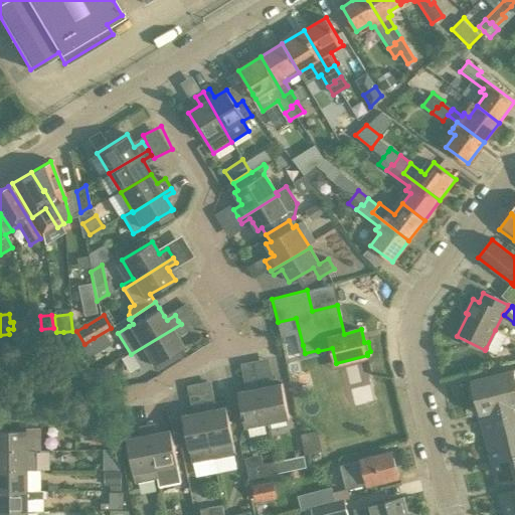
[(13,322),(13,329),(14,332),(34,330),(32,320),(13,322)]
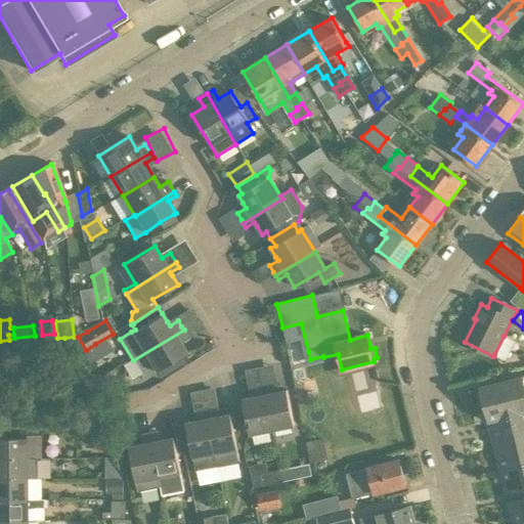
[(184,330),(133,360),(140,373),(160,377),(187,359),(184,353),(185,352),(178,340),(186,335),(184,330)]
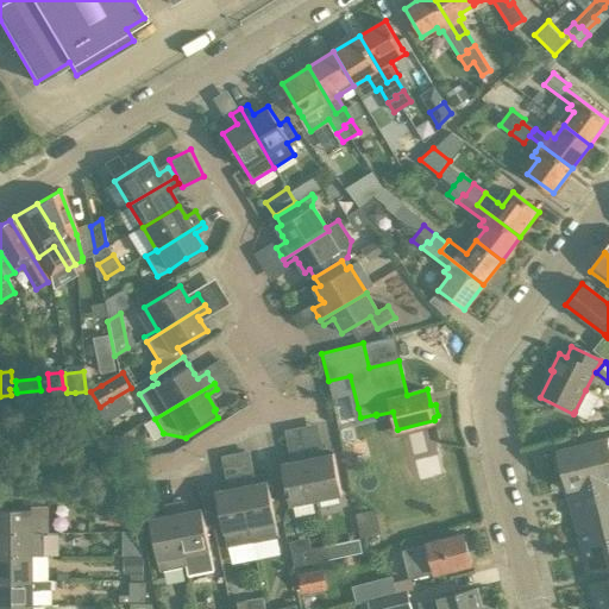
[(136,451),(125,433),(112,441),(121,458),(136,451)]
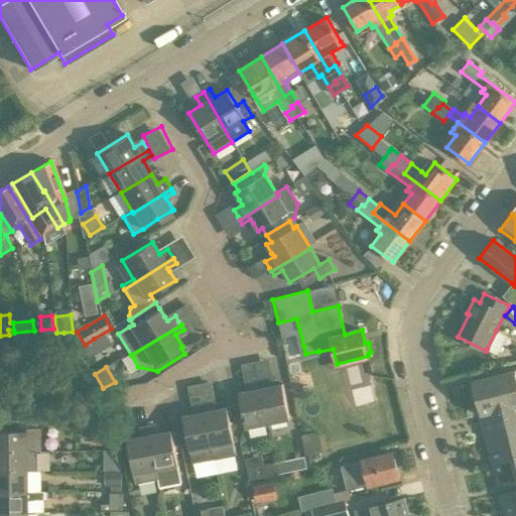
[(473,382),(482,421),(500,416),(498,411),(514,407),(515,406),(515,373),(515,371),(473,382)]
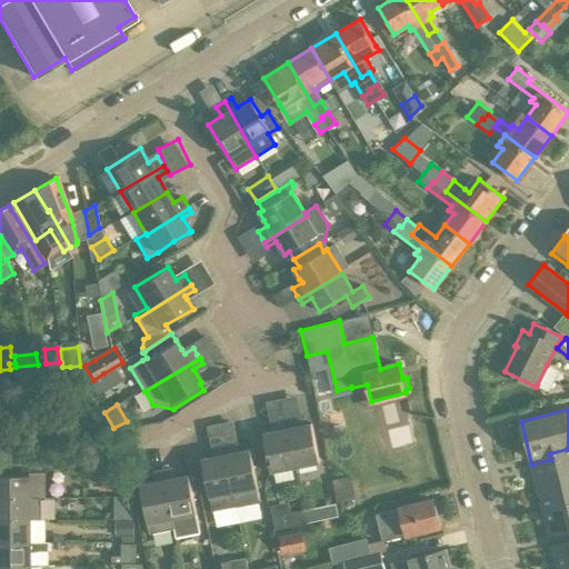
[(295,417),(286,418),(296,467),(319,462),(312,423),(302,426),(297,427),(295,417)]
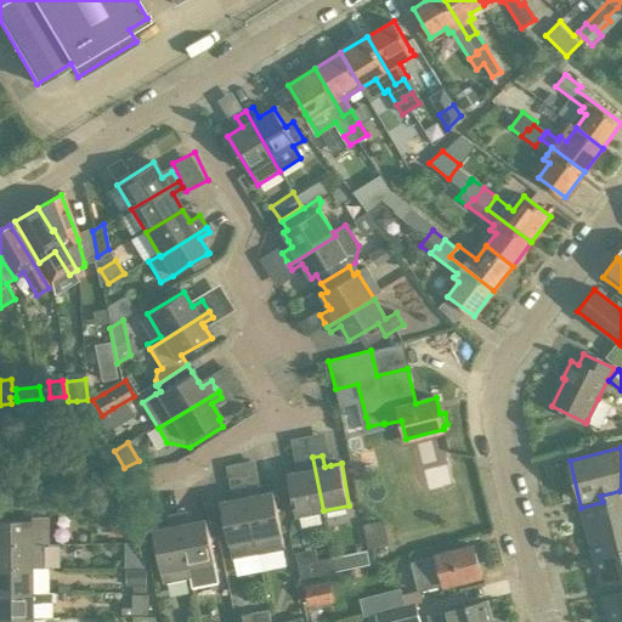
[(297,471),(288,474),(297,515),(323,510),(312,457),(311,457),(303,459),(305,470),(297,471)]
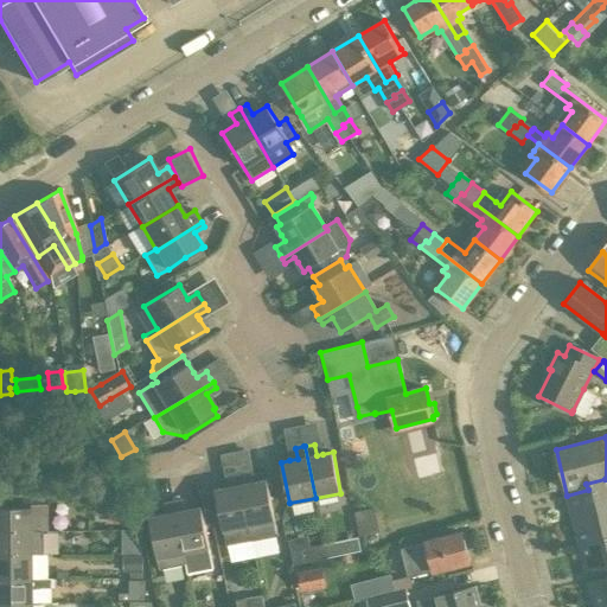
[(249,472),(242,473),(253,540),(278,535),(267,479),(251,483),(249,472)]
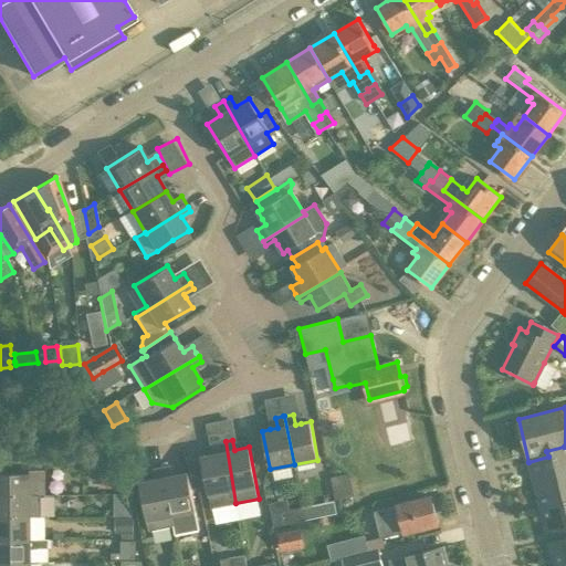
[(236,503),(226,441),(215,443),(217,453),(201,457),(211,509),(236,503)]
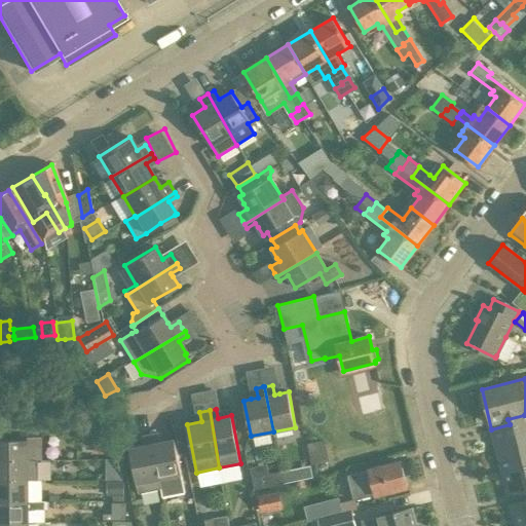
[(525,443),(525,421),(524,415),(508,419),(510,424),(491,429),(497,451),(525,443)]
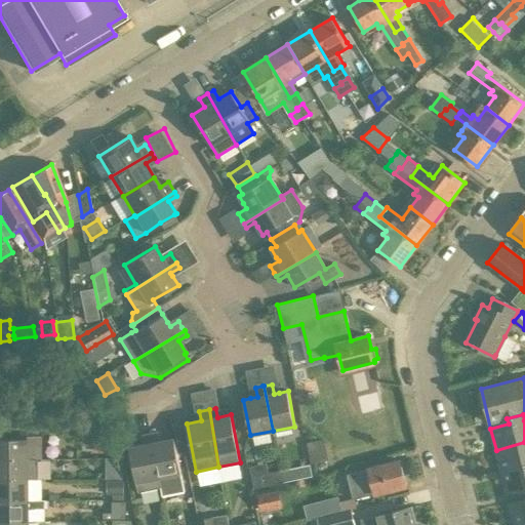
[(158,432),(153,433),(163,495),(185,491),(174,439),(160,441),(158,432)]
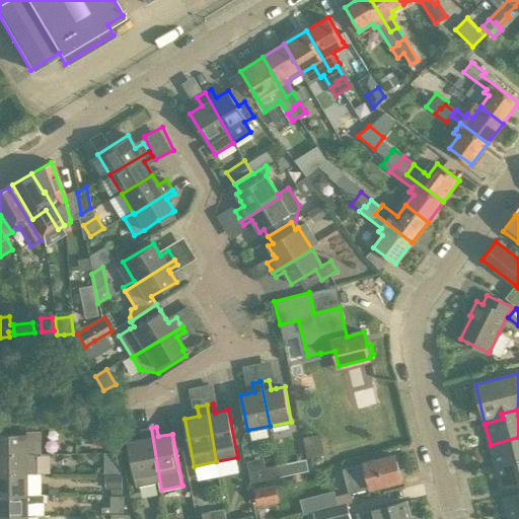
[(161,490),(151,428),(140,430),(142,439),(128,442),(137,486),(158,482),(160,490),(161,490)]
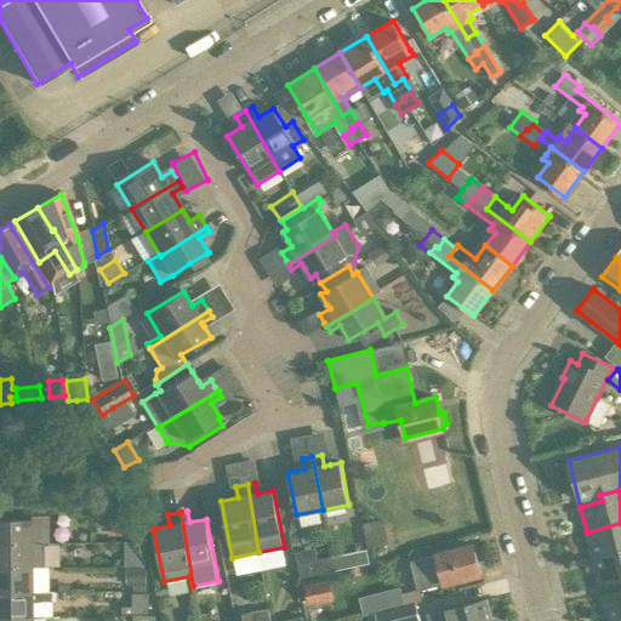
[(0,543),(43,543),(43,542),(30,542),(30,529),(50,529),(50,513),(30,513),(30,518),(0,518),(0,543)]
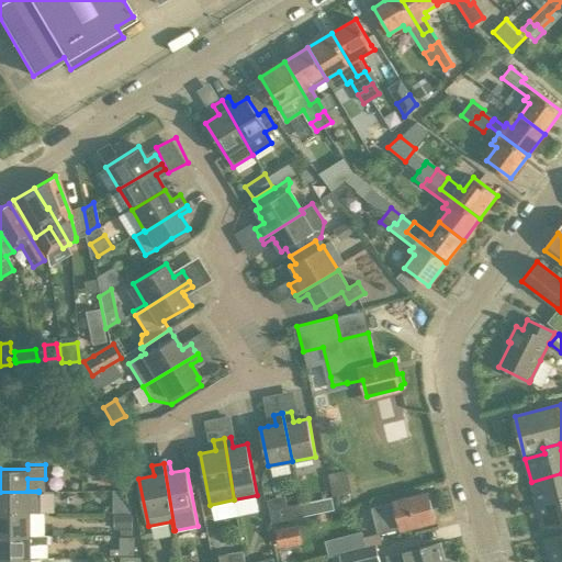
[(101,469),(101,485),(120,485),(120,464),(105,464),(105,469),(101,469)]
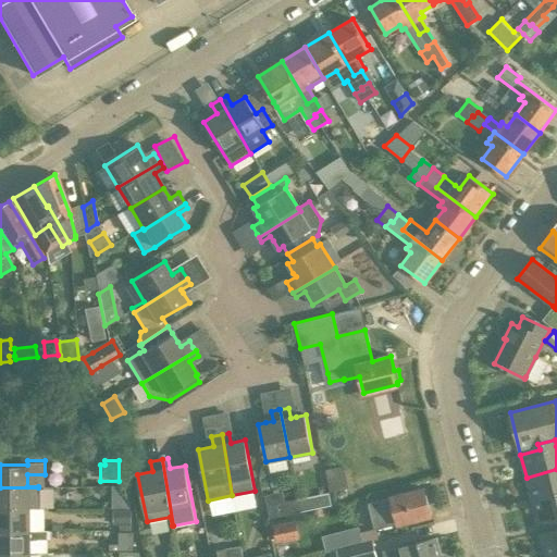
[(335,489),(353,485),(348,463),(330,467),(335,489)]
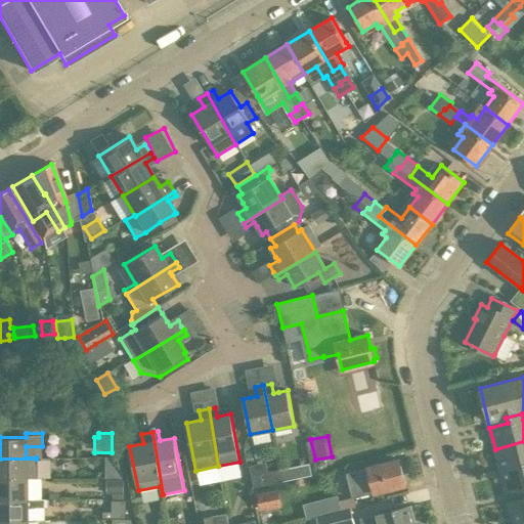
[(523,441),(495,449),(496,457),(500,472),(523,465),(523,441)]
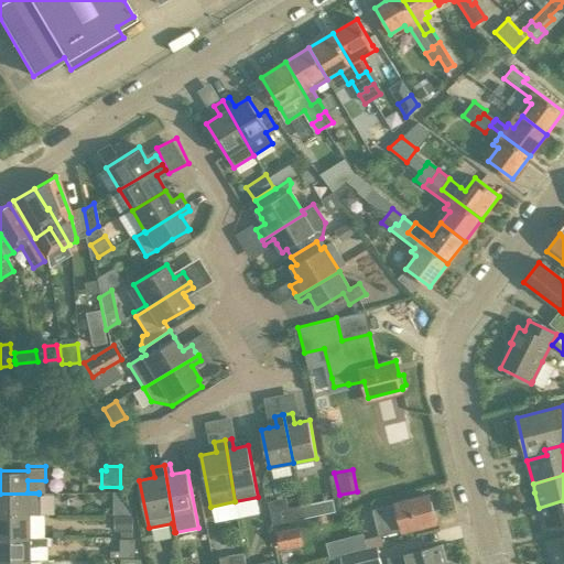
[(0,514),(28,516),(28,514),(39,514),(39,494),(0,494),(0,514)]
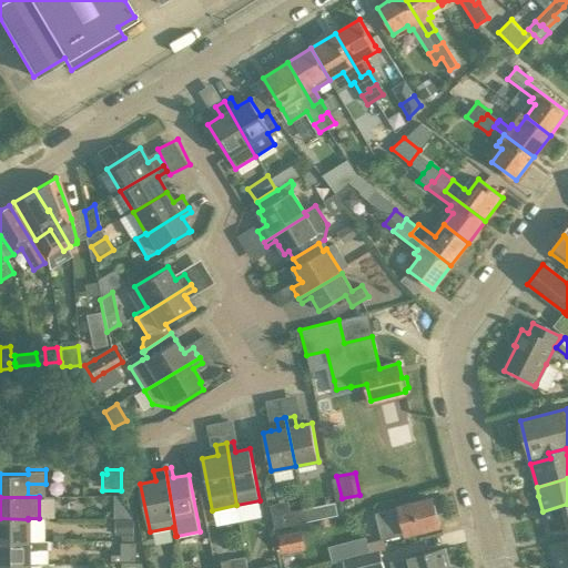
[(382,540),(439,526),(432,498),(375,513),(382,540)]
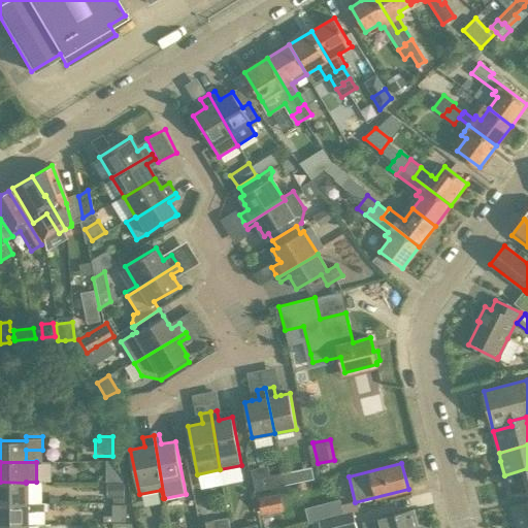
[(509,496),(527,491),(527,468),(504,475),(505,479),(509,496)]
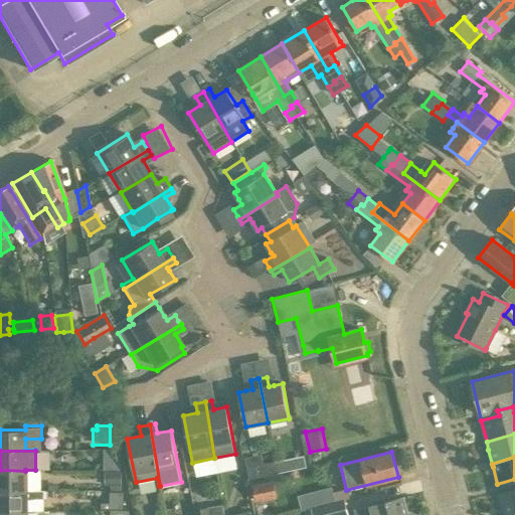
[(295,458),(275,462),(277,474),(297,470),(295,458)]
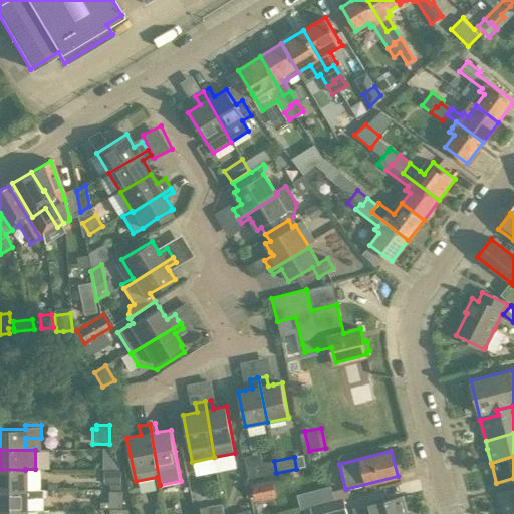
[(276,473),(274,461),(263,463),(254,465),(256,477),(276,473)]
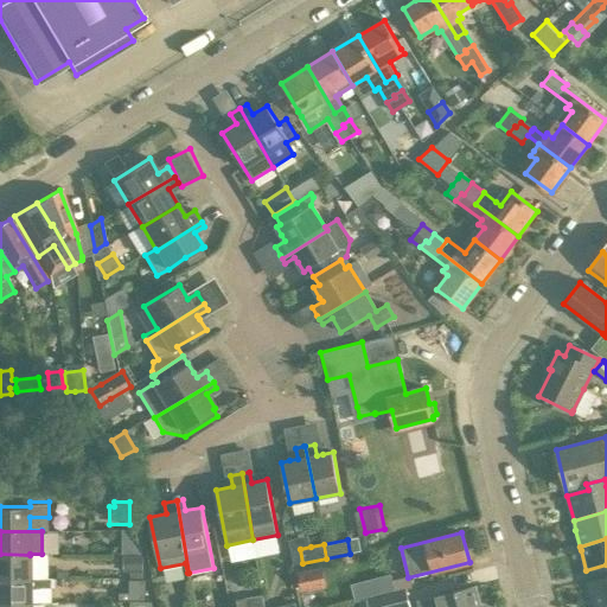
[(0,579),(50,579),(50,577),(30,577),(30,555),(0,554),(0,579)]
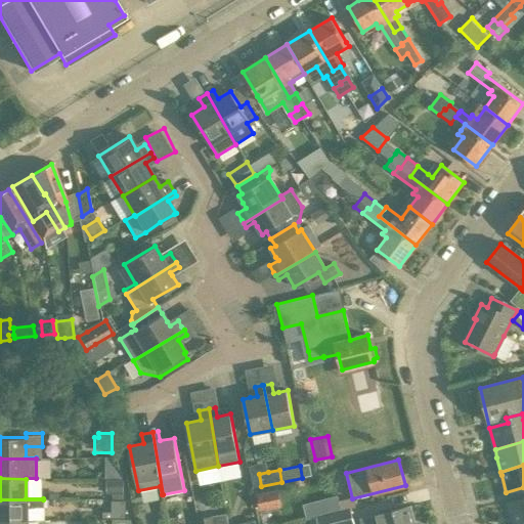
[(105,480),(106,493),(123,493),(123,480),(105,480)]
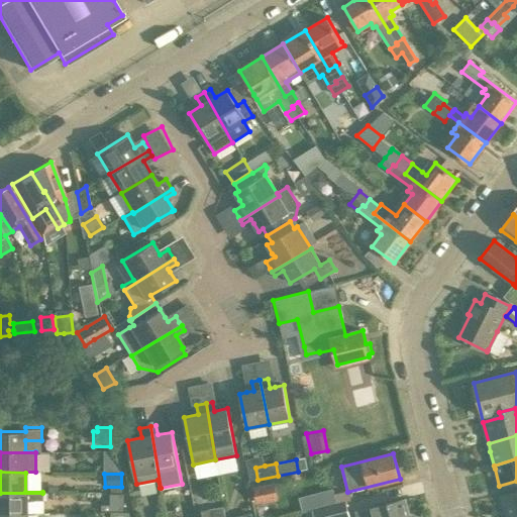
[(274,483),(252,487),(256,503),(278,498),(274,483)]
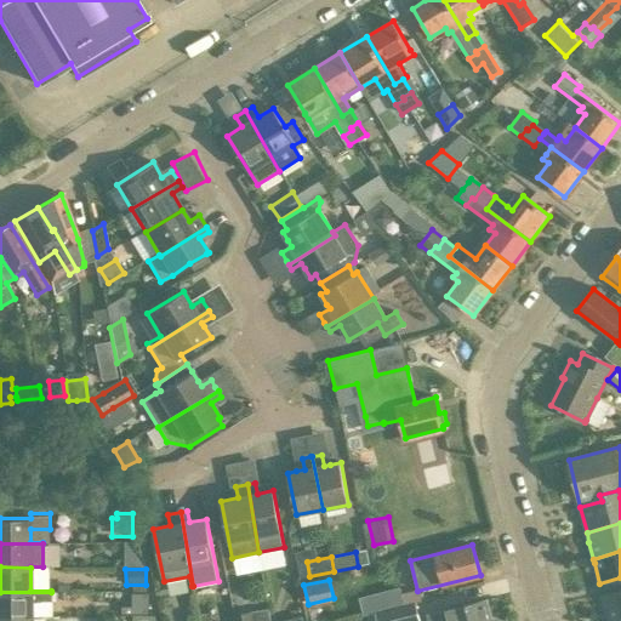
[(420,620),(416,602),(420,602),(417,590),(402,594),(404,605),(366,615),(368,620),(420,620)]
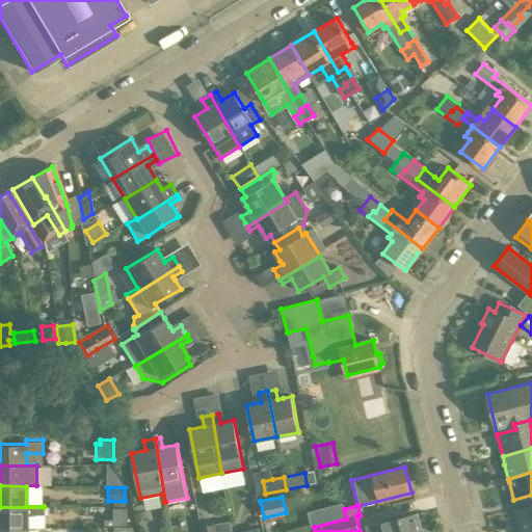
[(531,505),(515,510),(521,528),(521,531),(522,531),(531,529),(531,505)]
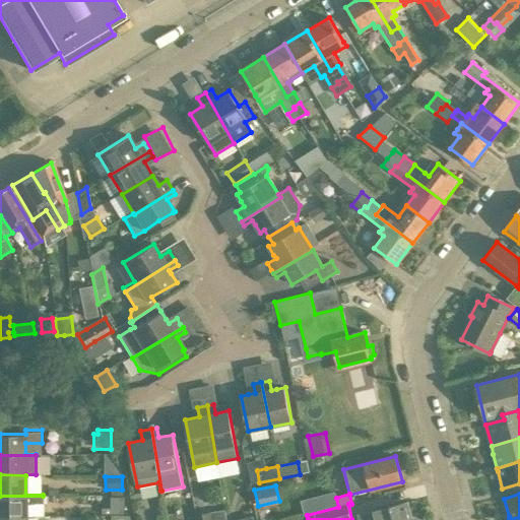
[(127,512),(129,496),(114,495),(113,511),(127,512)]
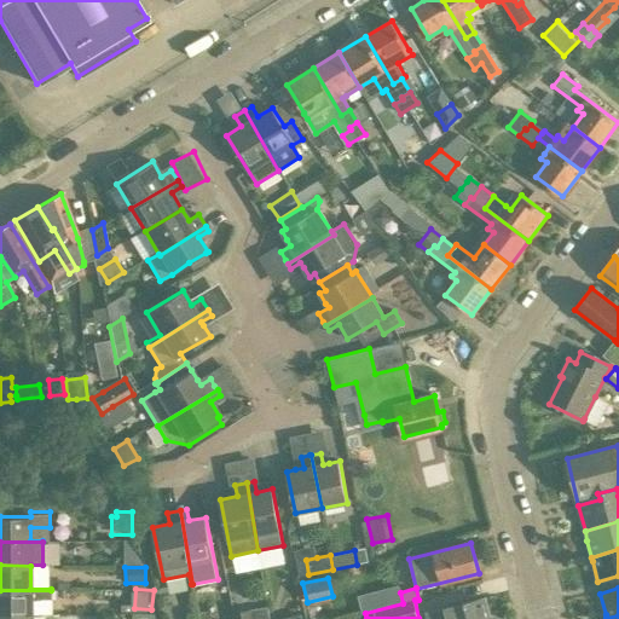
[(0,614),(30,614),(30,600),(51,600),(51,590),(0,590),(0,614)]
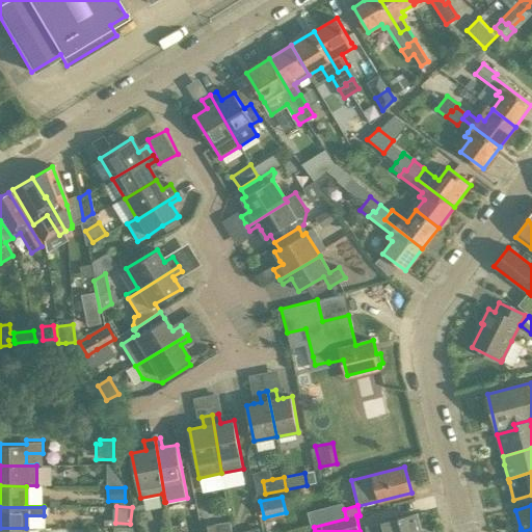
[(421,531),(417,513),(366,527),(366,531),(421,531)]
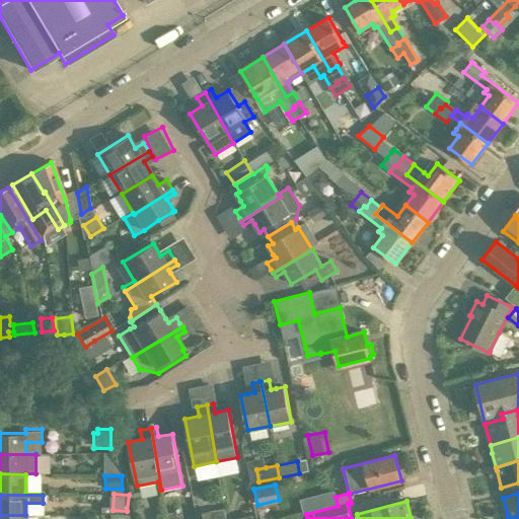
[(211,518),(210,510),(195,513),(196,518),(211,518)]
